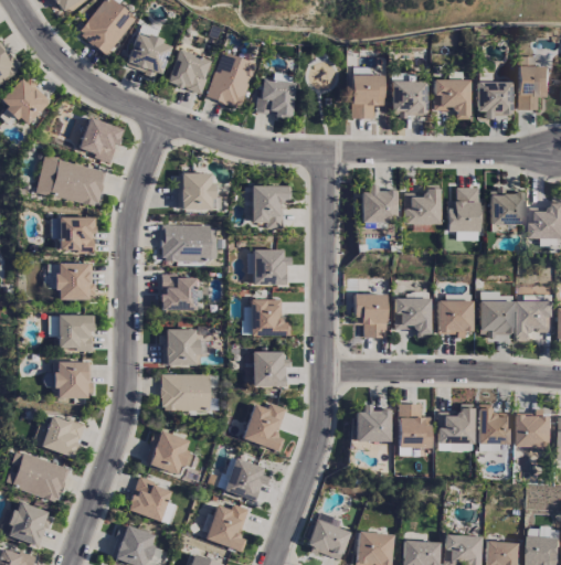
[(56,0),(65,14),(90,0),(56,0)]
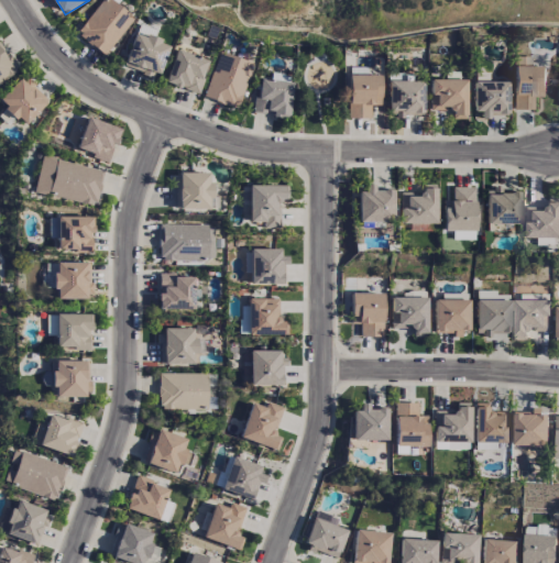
[(107,55),(138,19),(116,0),(106,0),(79,32),(107,55)]
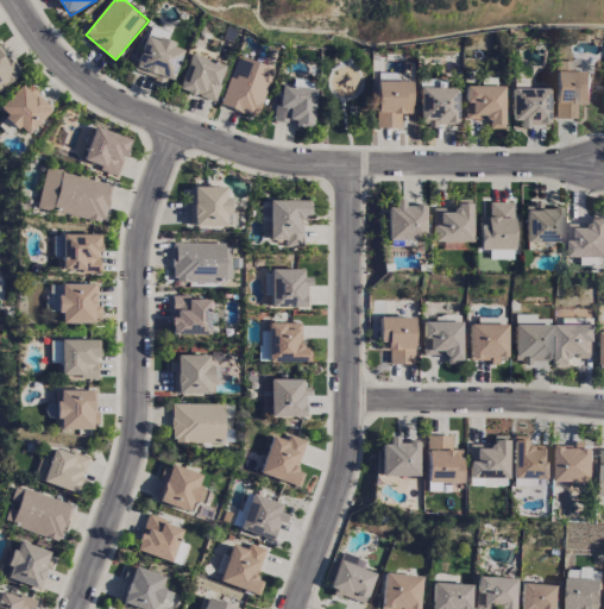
[(137,73),(174,83),(184,50),(175,46),(178,37),(151,29),(137,73)]
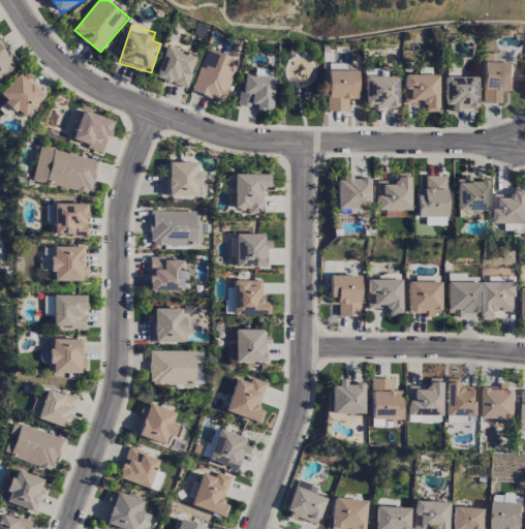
[(0,81),(21,65),(0,37),(0,81)]
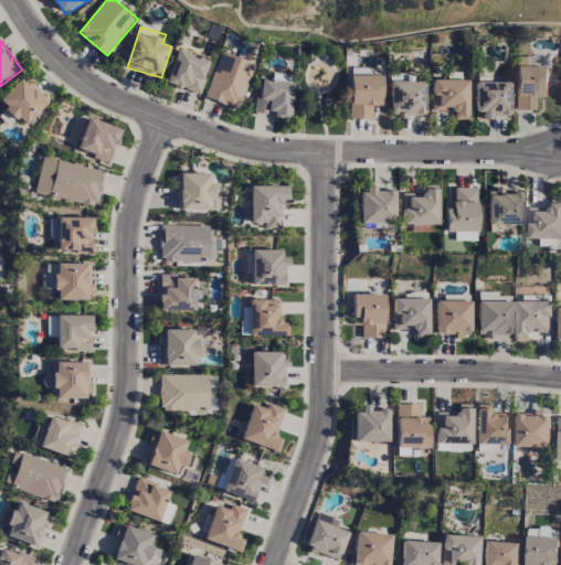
[(203,93),(211,59),(178,51),(170,85),(203,93)]
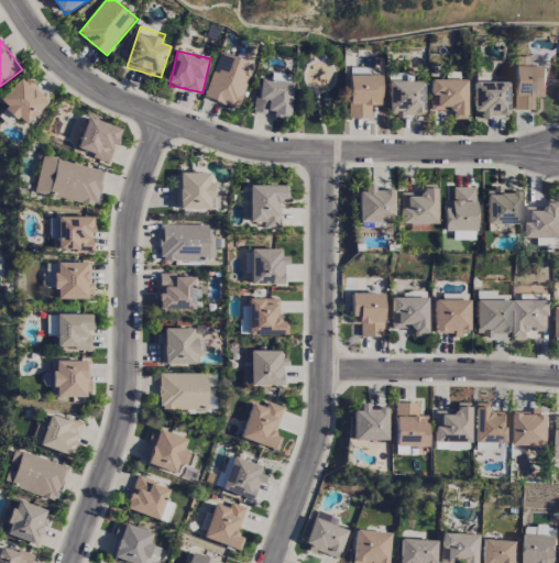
[(256,64),(222,51),(206,96),(240,109),(256,64)]
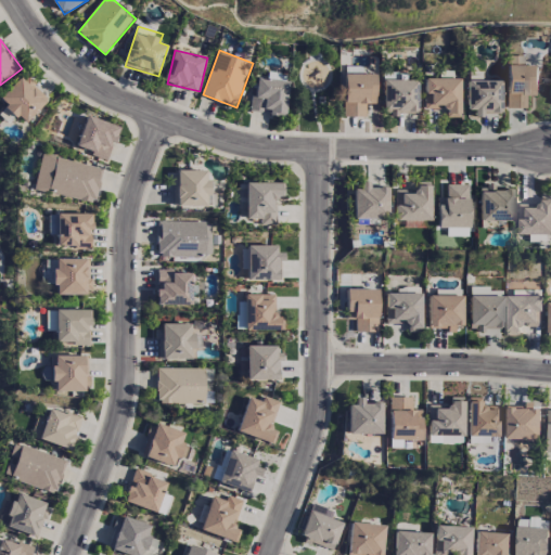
[(528,56),(510,55),(508,108),(532,108),(533,95),(541,95),(542,65),(528,65),(528,56)]
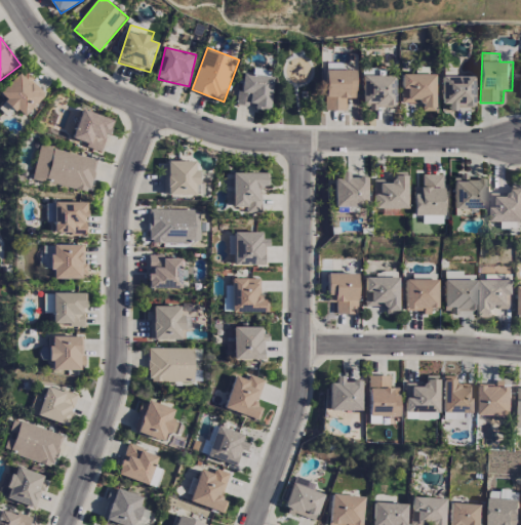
[(357,70),(328,69),(327,110),(348,111),(348,97),(357,98),(357,70)]
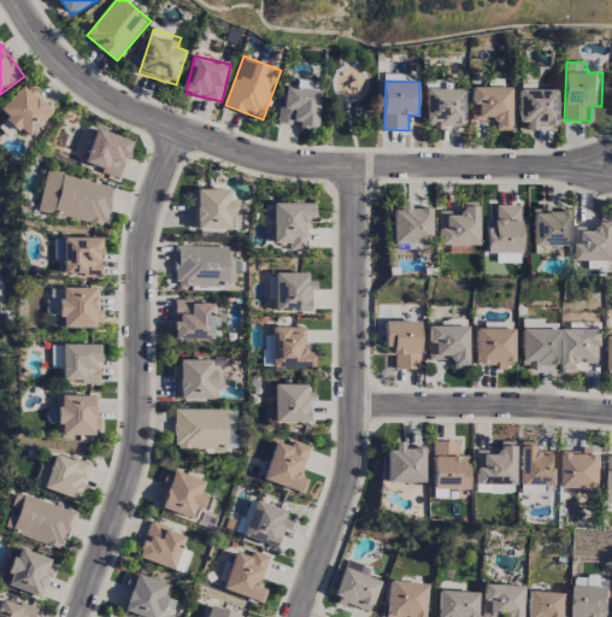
[(30,137),(54,110),(25,84),(1,111),(30,137)]
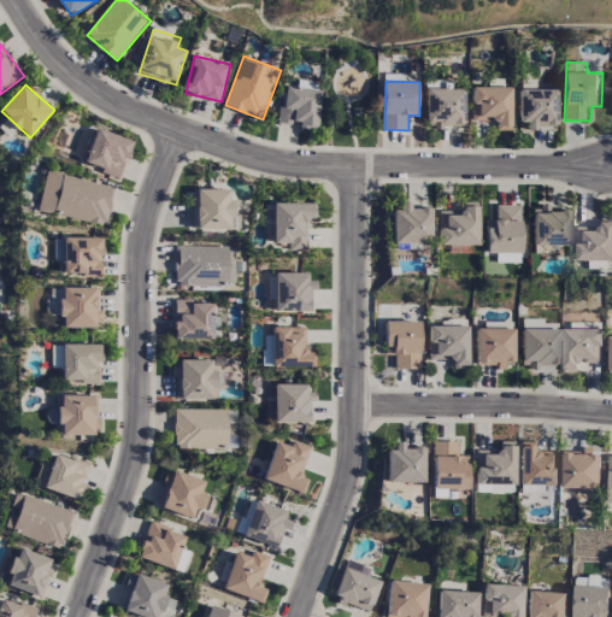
[(323,89),(287,87),(286,107),(281,106),(280,125),(321,128),(323,89)]
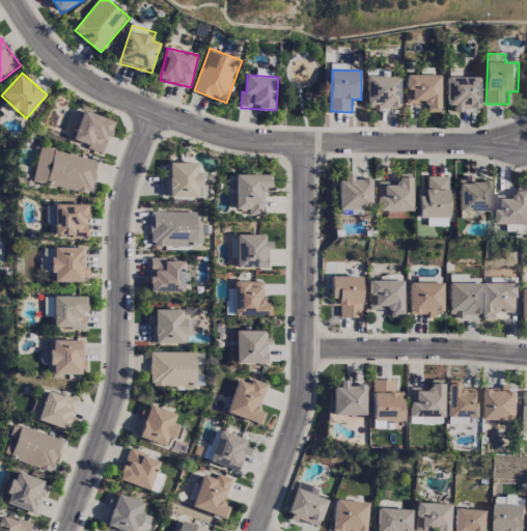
[(409,75),(408,104),(431,105),(431,109),(442,109),(443,75),(409,75)]
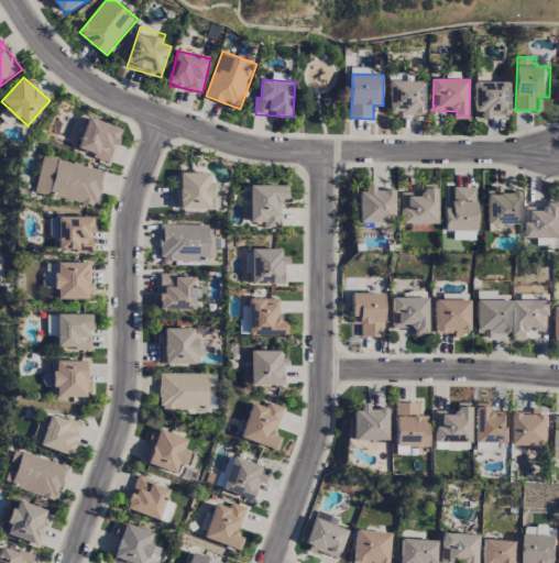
[(426,81),(391,80),(391,114),(426,116),(426,81)]
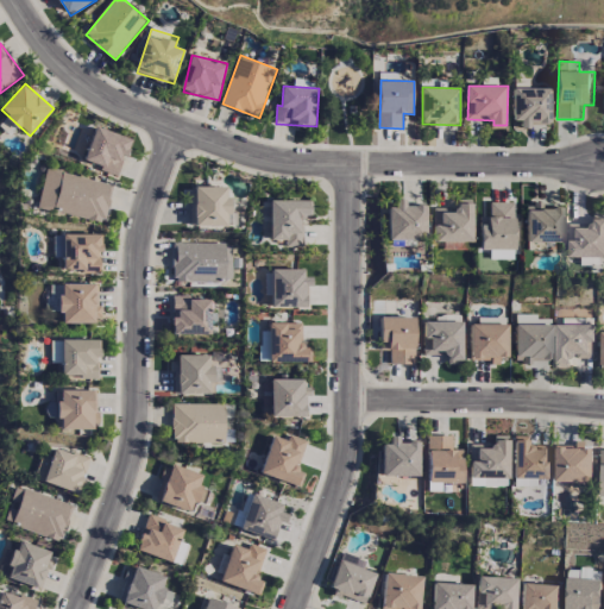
[(552,88),(514,88),(515,120),(522,120),(522,126),(553,126),(552,88)]
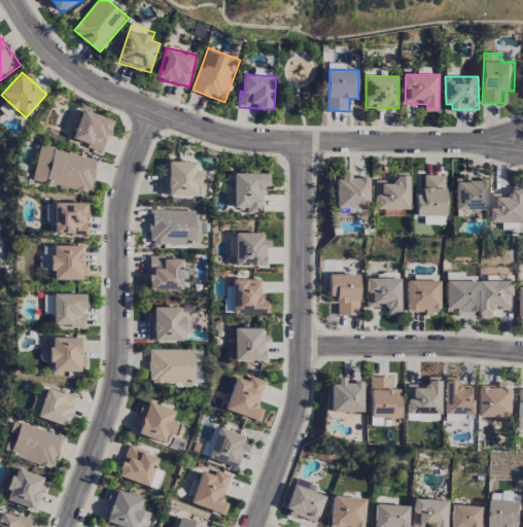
[(105,151),(115,119),(83,110),(73,142),(105,151)]
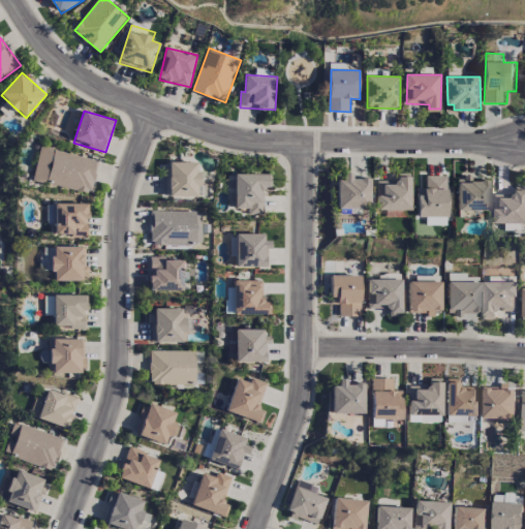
[(100,159),(42,147),(34,180),(93,193),(100,159)]
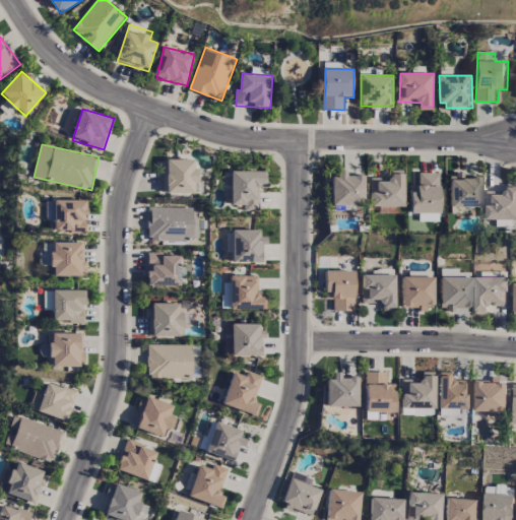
[(197,192),(197,159),(164,160),(164,193),(197,192)]
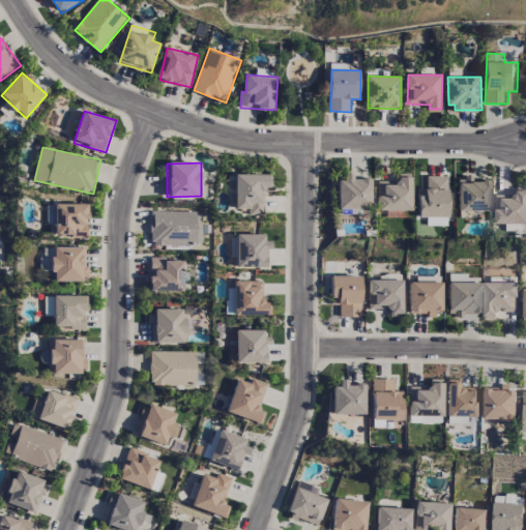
[(378,181),(378,210),(413,210),(412,173),(401,174),(401,180),(378,181)]
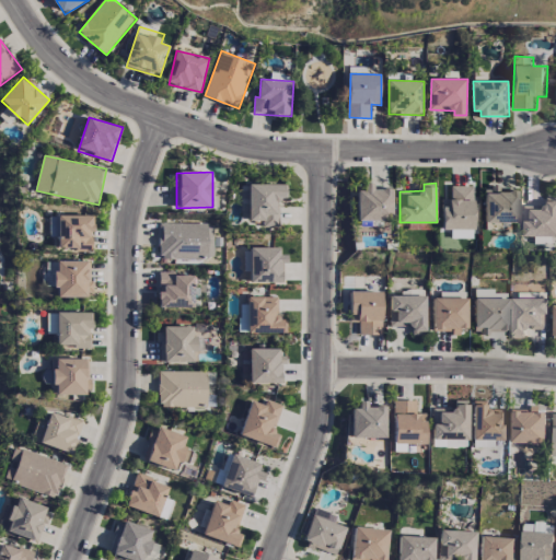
[(475,186),(452,186),(452,199),(442,199),(442,229),(474,230),(475,186)]
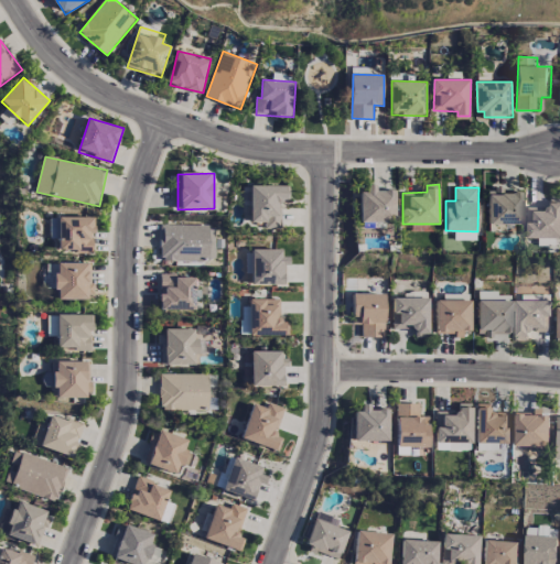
[(524,191),(488,191),(488,224),(524,224),(524,191)]
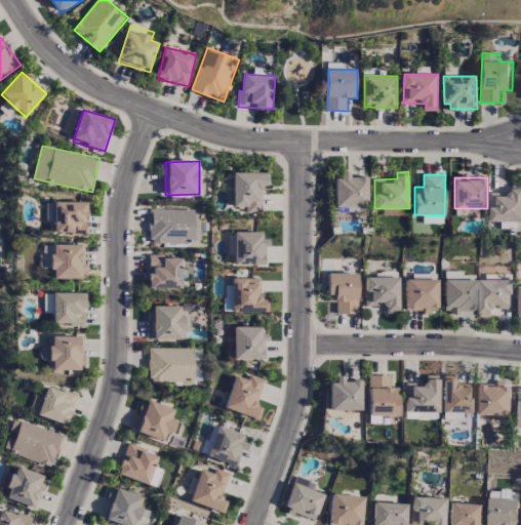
[(520,185),(516,185),(516,193),(495,192),(494,220),(520,221),(520,185)]
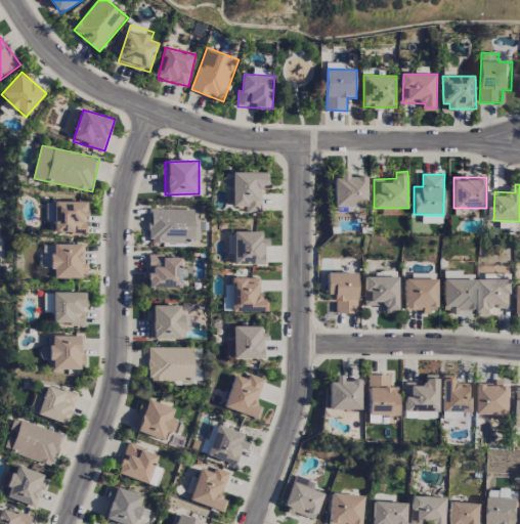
[(89,202),(57,202),(56,233),(88,234),(89,202)]
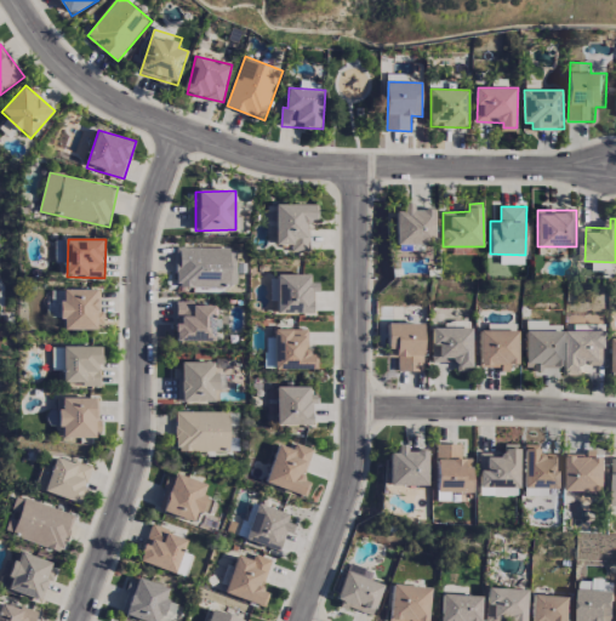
[(180,248),(178,286),(240,288),(240,248),(180,248)]
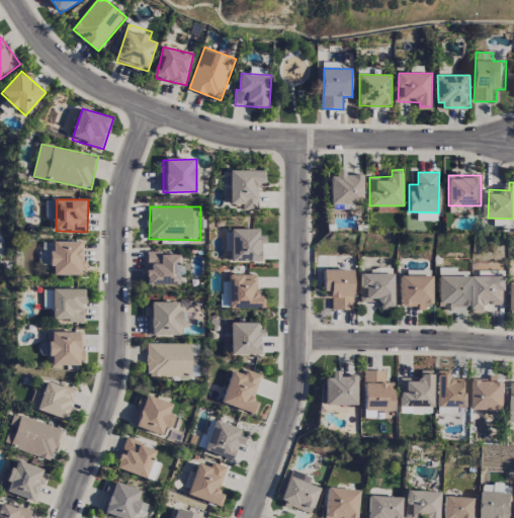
[(437,212),(417,213),(417,221),(437,221),(437,212)]
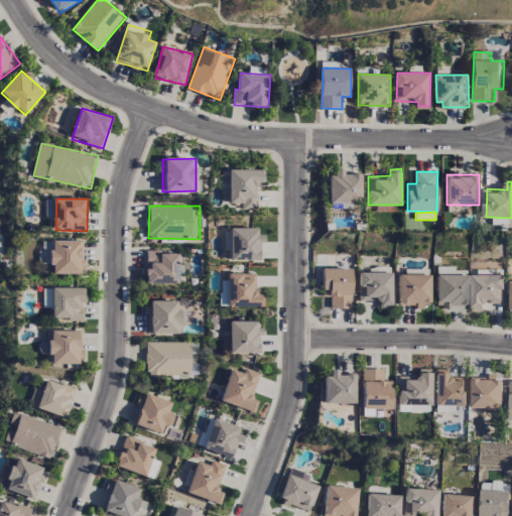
[(266,235),(259,235),(259,228),(232,228),(233,261),(263,260),(262,243),(266,243),(266,235)]
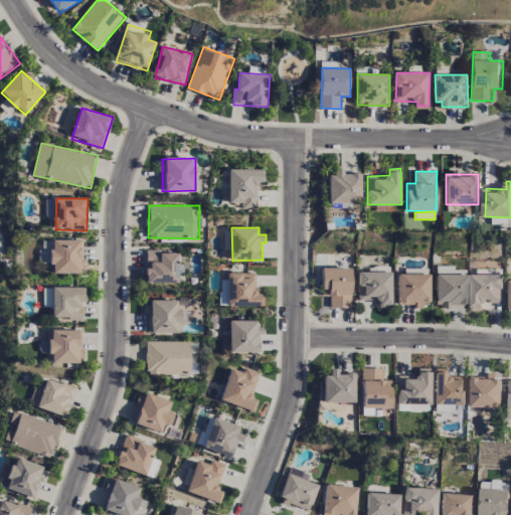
[(52,249),(52,273),(86,273),(86,240),(54,239),(54,249),(52,249)]
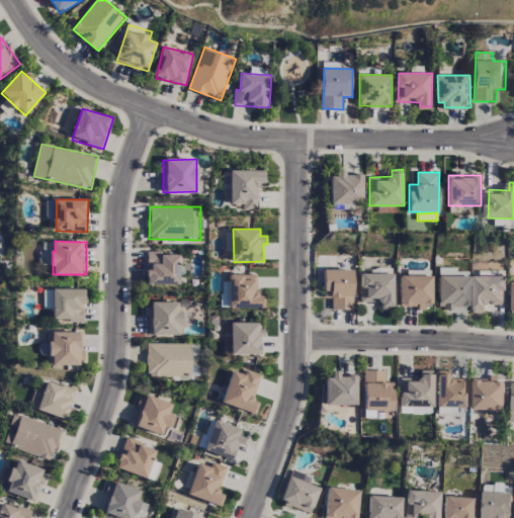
[(181,253),(149,253),(149,284),(180,284),(181,253)]
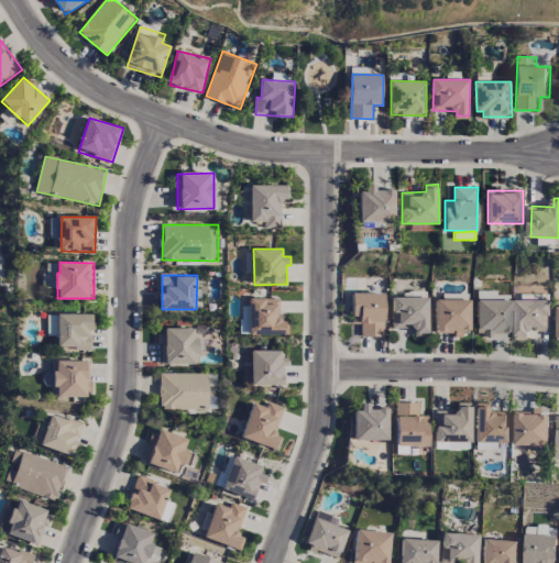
[(386,293),(354,293),(354,323),(363,323),(363,337),(386,337),(386,293)]
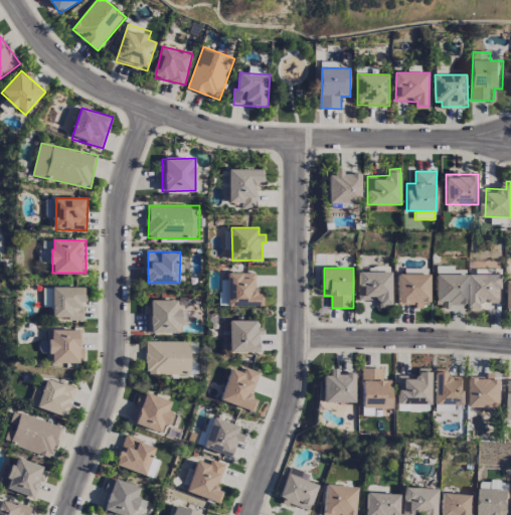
[(394,273),(361,272),(360,300),(380,301),(380,308),(393,309),(394,273)]
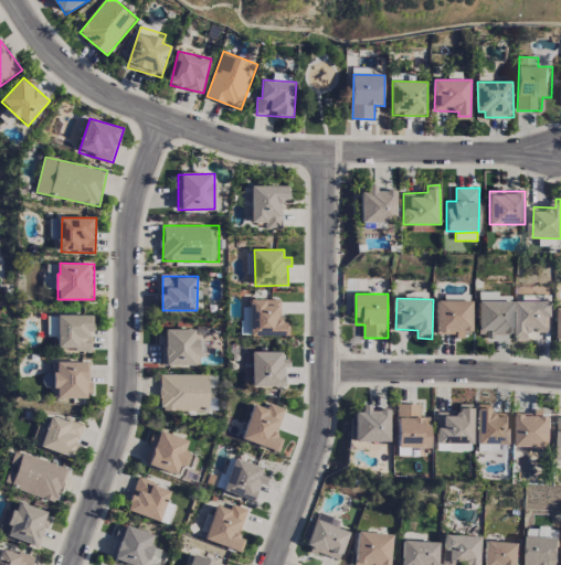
[(284,300),(252,299),(252,307),(245,307),(244,336),(290,337),(290,322),(283,322),(284,300)]
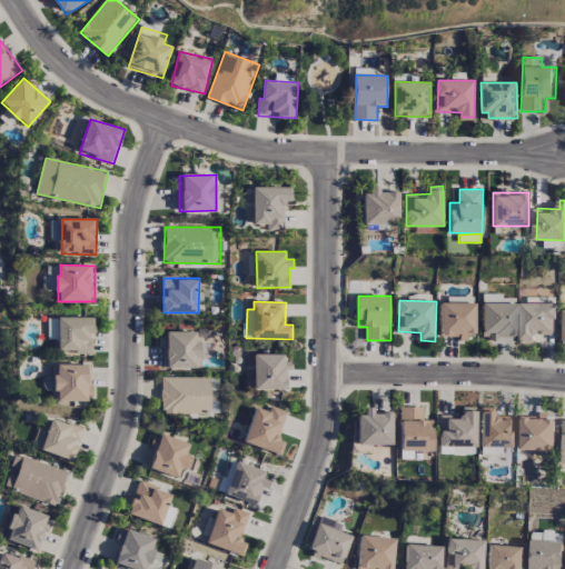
[(519,337),(518,302),(484,303),(485,338),(519,337)]
